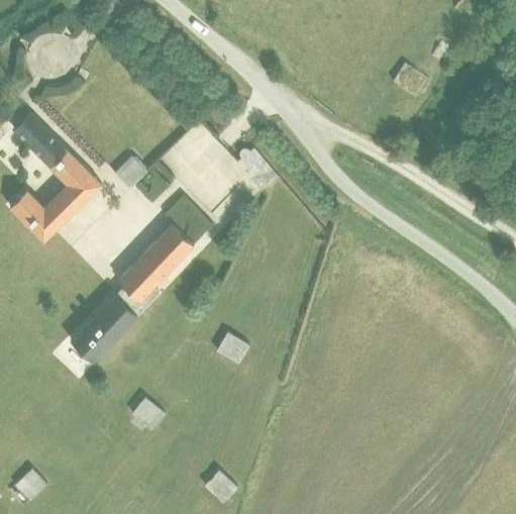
[(158,24),(148,34),(163,47),(173,37),(158,24)]
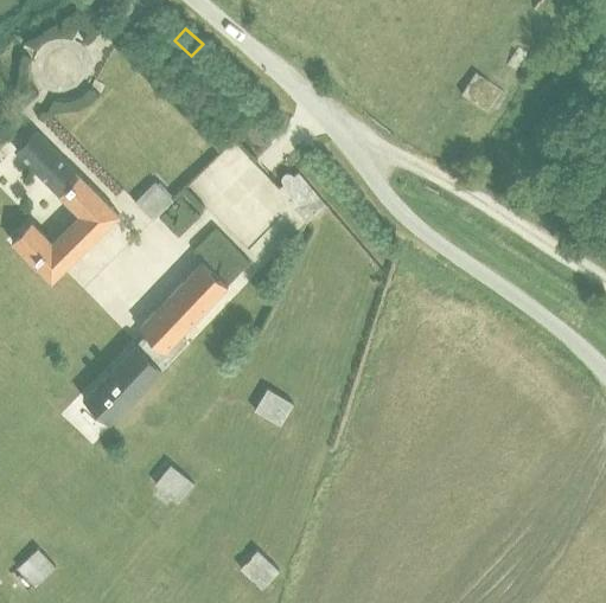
[(518,47),(505,64),(515,70),(527,53),(518,47)]
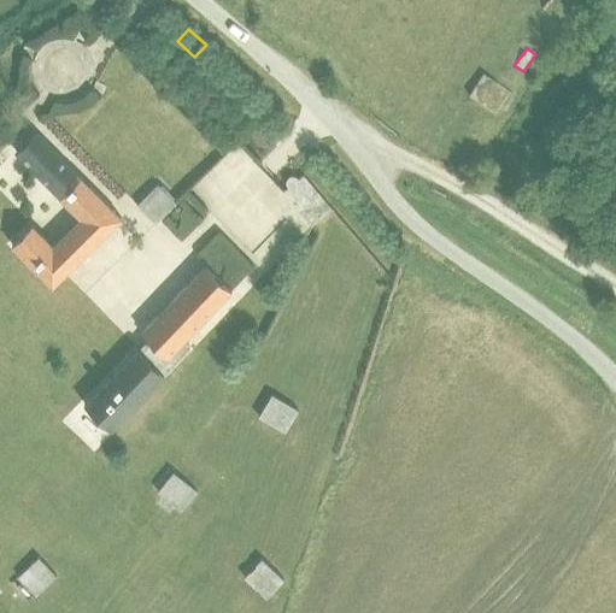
[(484,74),(468,96),(496,115),(511,92),(484,74)]
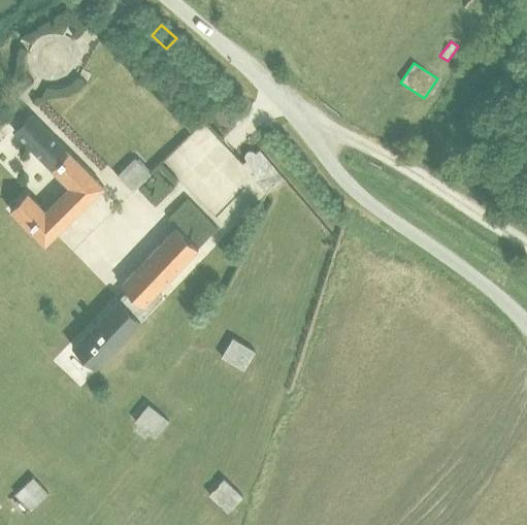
[(105,189),(33,113),(12,132),(68,190),(45,211),(28,194),(9,212),(45,249),(105,189)]
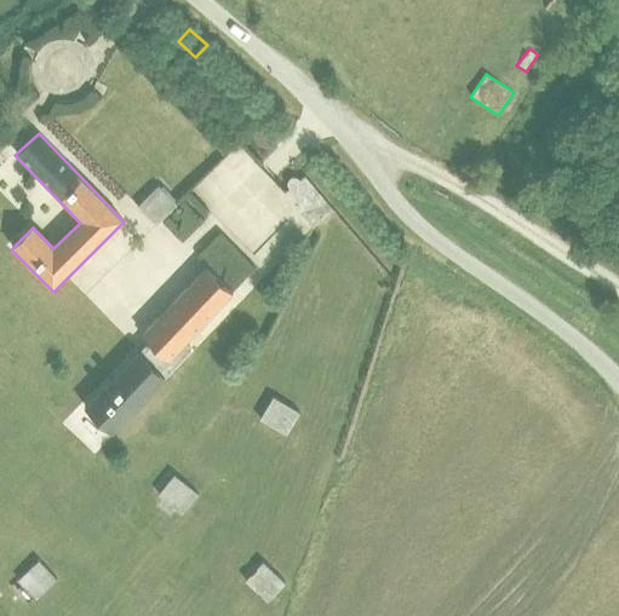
[(290,190),(285,194),(314,228),(333,212),(304,177),(301,180),(298,178),(294,177),(291,178),(288,180),(287,183),(287,188),(290,190)]
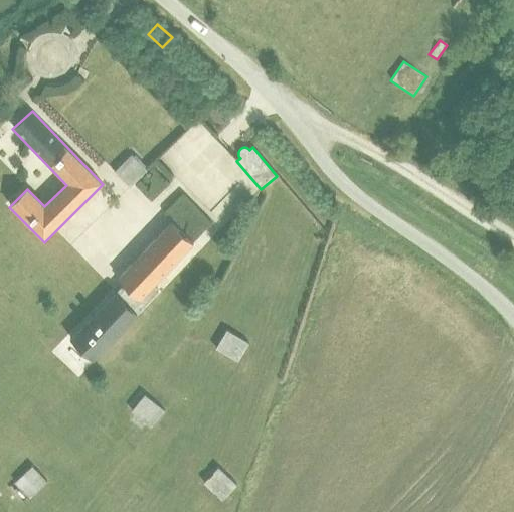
[(132,157),(115,174),(130,189),(147,172),(132,157)]
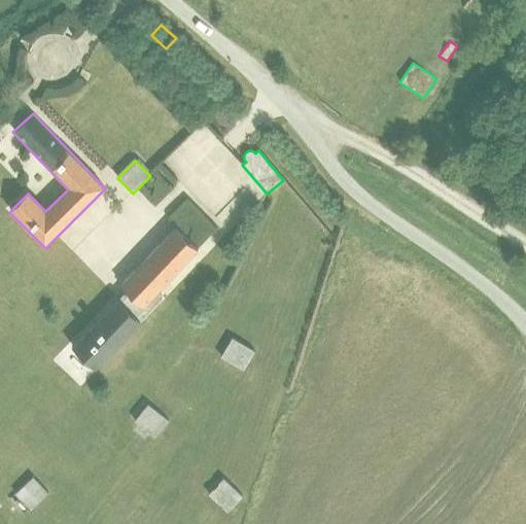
[(127,289),(73,346),(96,368),(140,321),(138,319),(160,297),(156,293),(197,250),(174,229),(120,284),(127,289)]
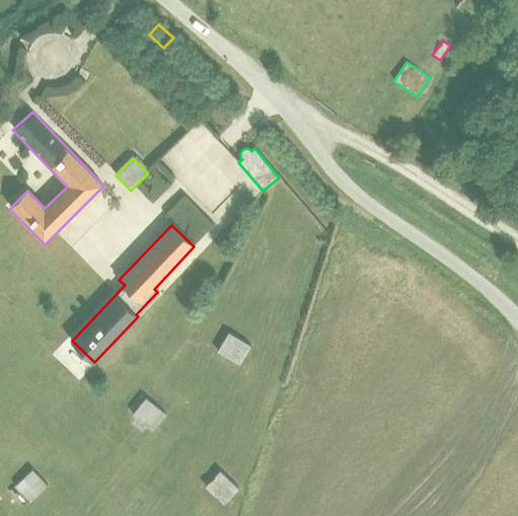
[(229,334),(218,353),(240,366),(251,347),(229,334)]
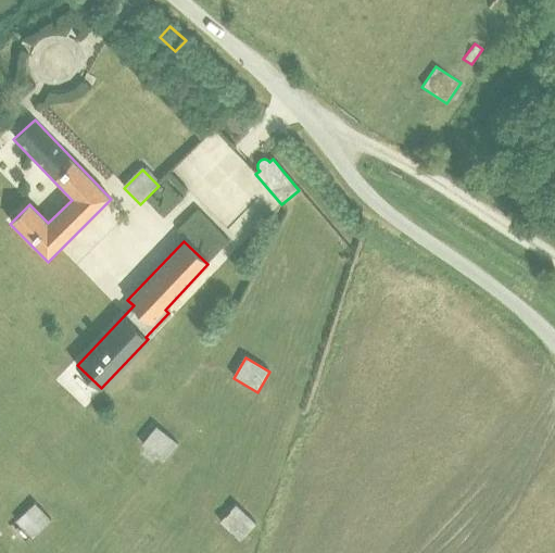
[(156,428),(141,445),(163,463),(178,444),(156,428)]
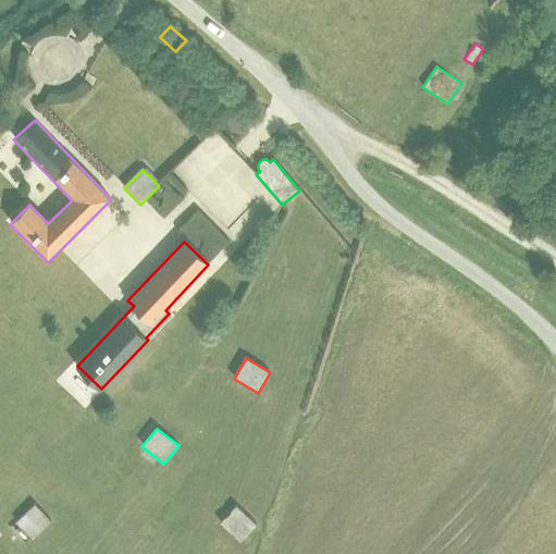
[(35,506),(16,525),(33,541),(51,522),(35,506)]
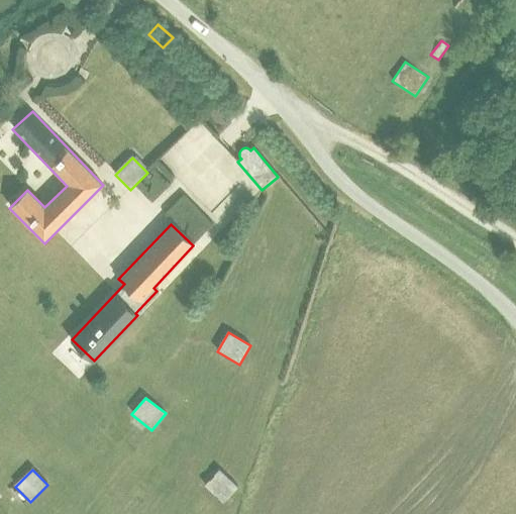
[(219,471),(204,487),(223,505),(238,490),(219,471)]
